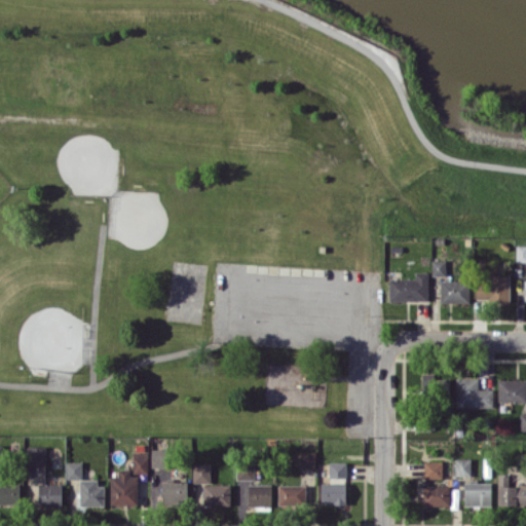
[(525,261),(525,245),(516,245),(516,261),(525,261)]
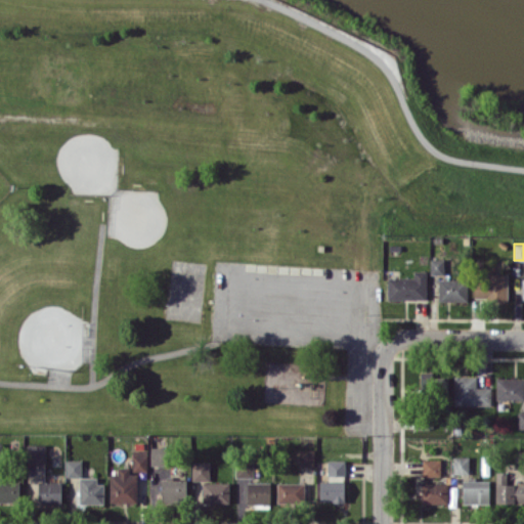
[(443,274),(443,263),(430,263),(431,274),(443,274)]
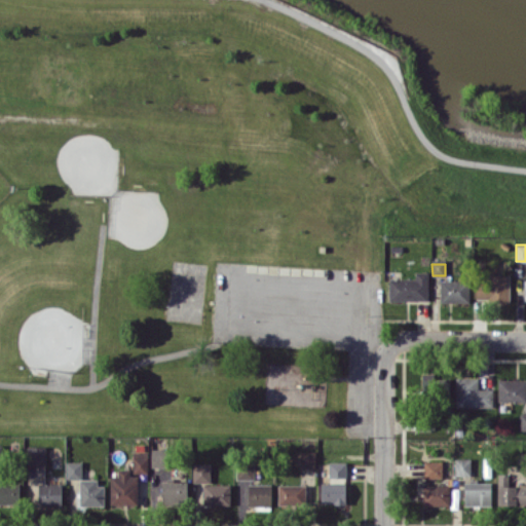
[(388,278),(389,300),(427,299),(427,271),(415,272),(415,278),(388,278)]
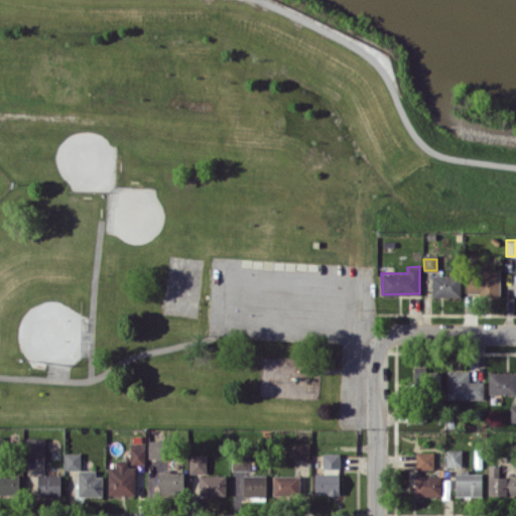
[(500,269),(478,269),(478,279),(467,279),(468,294),(500,294),(500,269)]
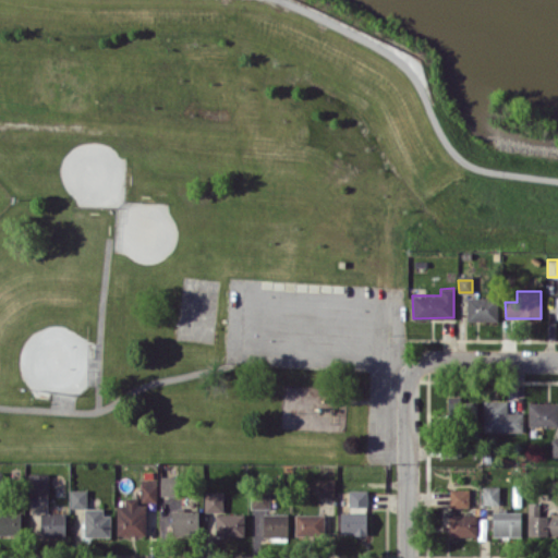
[(468,320),(498,320),(498,298),(466,298),(468,320)]
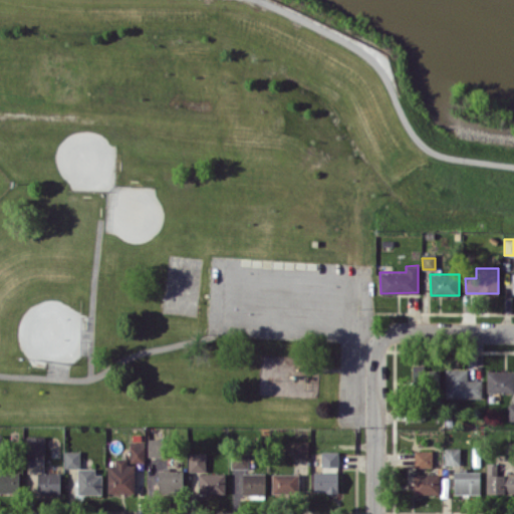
[(440,369),(425,369),(425,364),(414,363),(413,388),(439,389),(440,369)]
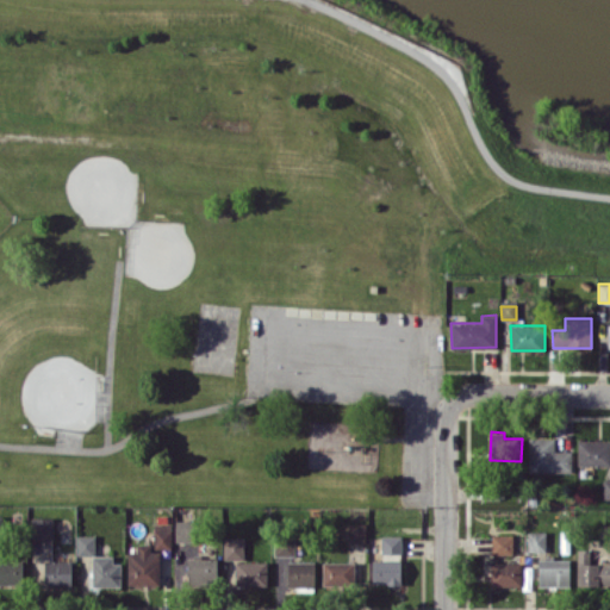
[(529,471),(571,472),(572,450),(554,450),(554,437),(529,437),(529,471)]
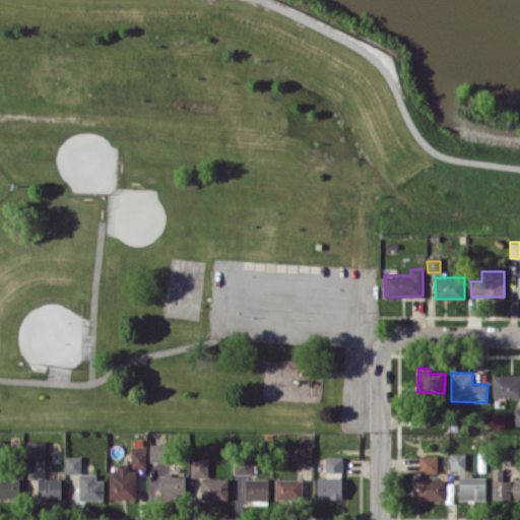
[(519,397),(519,388),(519,375),(493,374),(493,396),(519,397)]
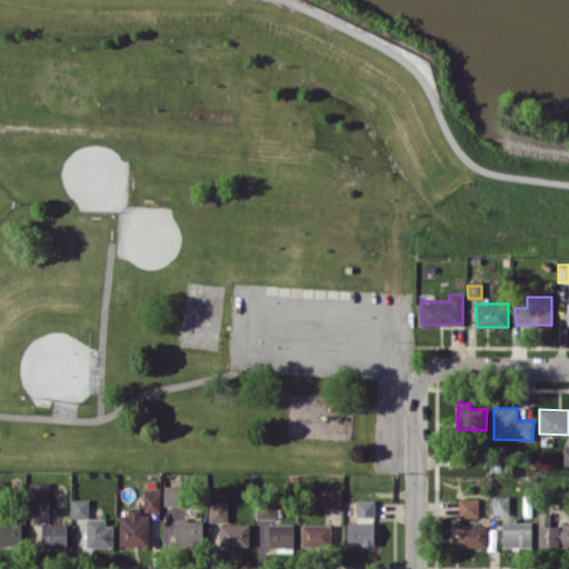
[(49,502),(49,482),(29,482),(29,502),(49,502)]
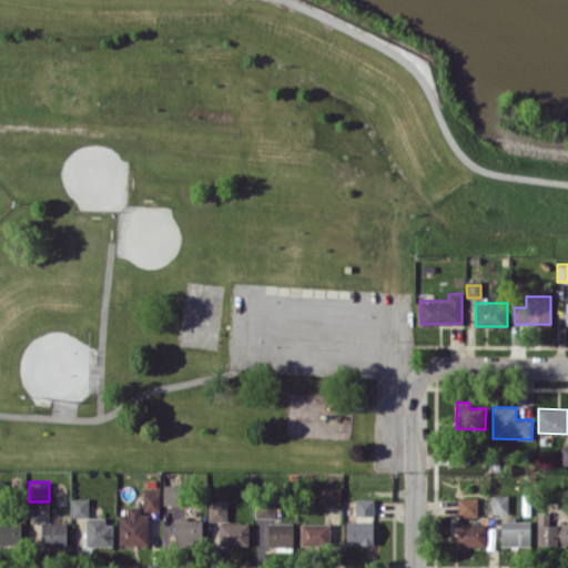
[(164,504),(180,504),(180,485),(164,485),(164,504)]
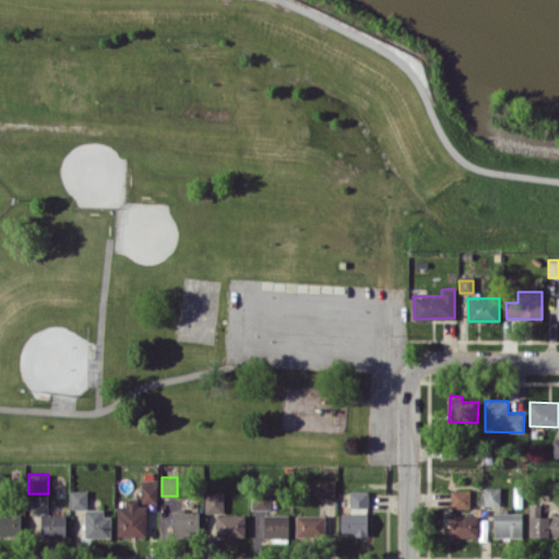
[(335,497),(335,479),(320,479),(320,497),(335,497)]
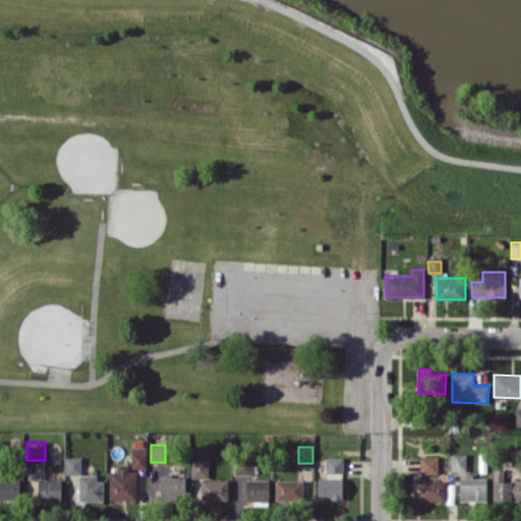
[(132,468),(148,468),(148,448),(132,448),(132,468)]
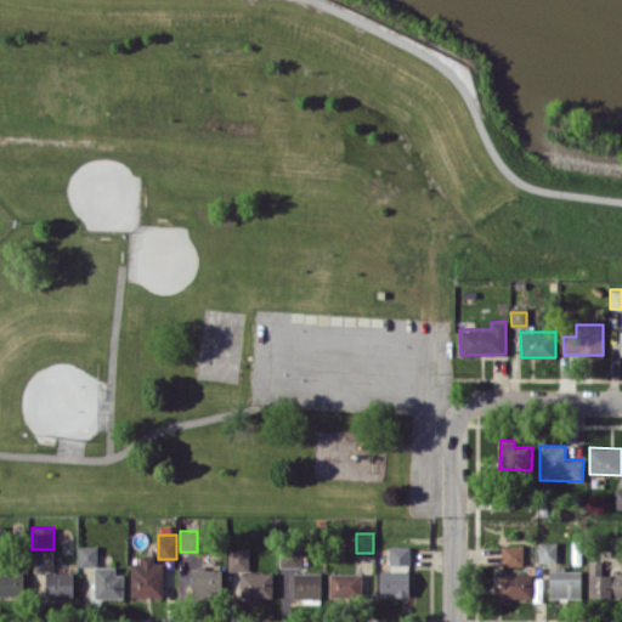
[(557,563),(558,542),(538,542),(538,561),(557,563)]
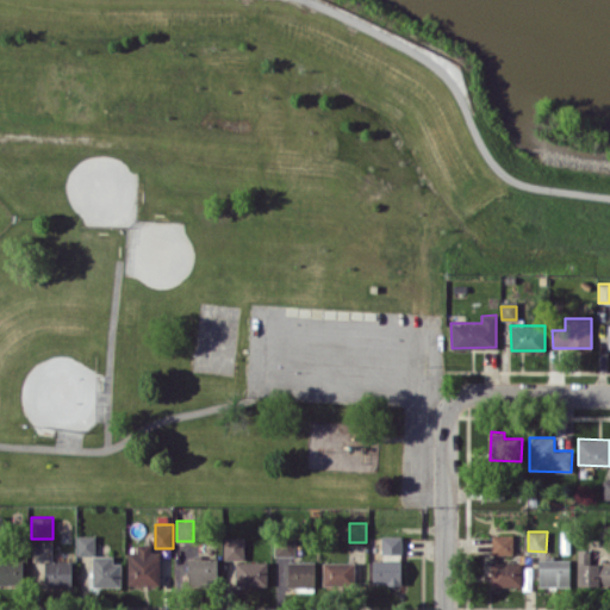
[(78,555),(95,554),(94,534),(76,535),(78,555)]
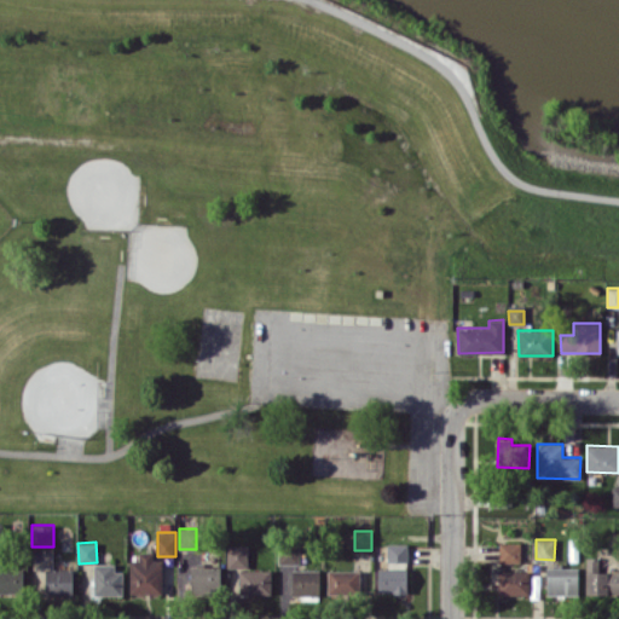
[(499,562),(521,562),(521,542),(499,542),(499,562)]
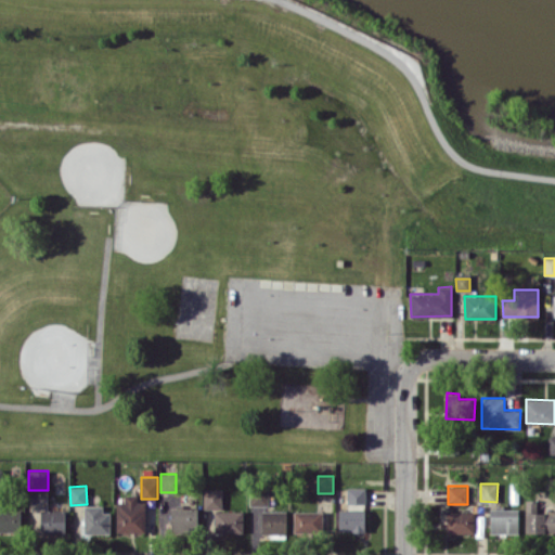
[(222,488),(204,488),(204,508),(222,508),(222,488)]
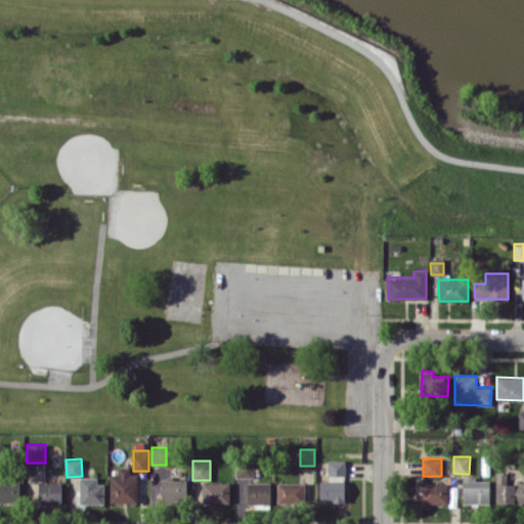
[(235,477),(253,477),(253,461),(235,461),(235,477)]
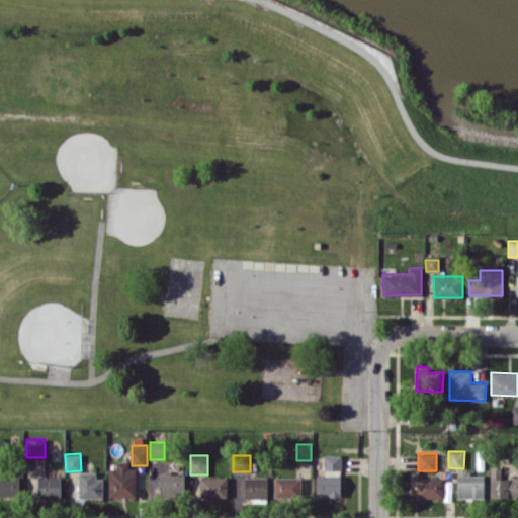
[(341,455),(324,455),(324,470),(341,470),(341,455)]
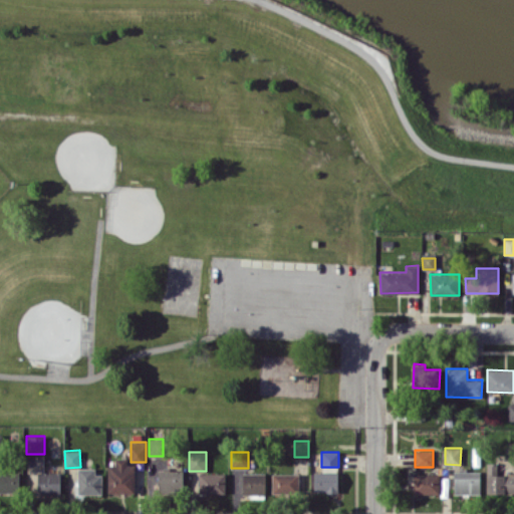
[(107,465),(108,493),(135,492),(135,465),(126,465),(126,458),(115,458),(115,465),(107,465)]
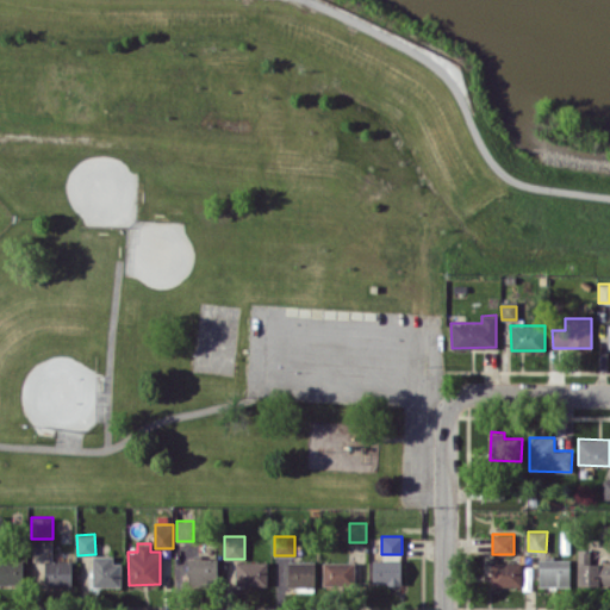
[(577,585),(609,584),(609,561),(590,562),(590,548),(577,549),(577,585)]
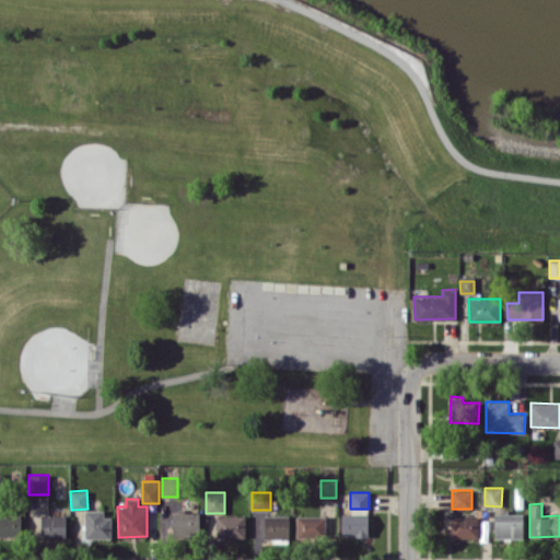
[(84,537),(111,538),(111,517),(103,516),(104,510),(84,510),(84,537)]
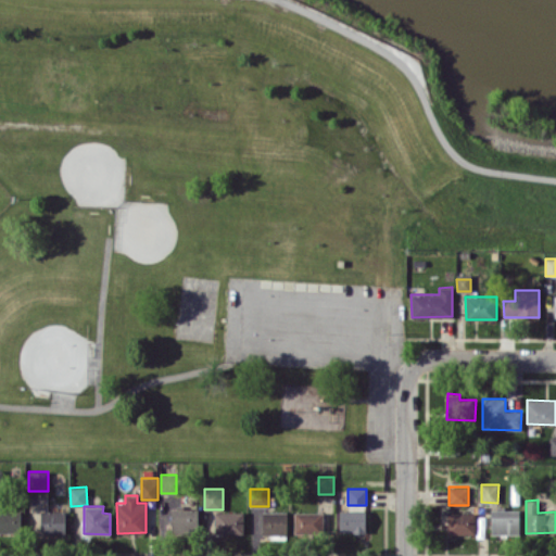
[(198,508),(172,507),(171,532),(197,533),(198,508)]
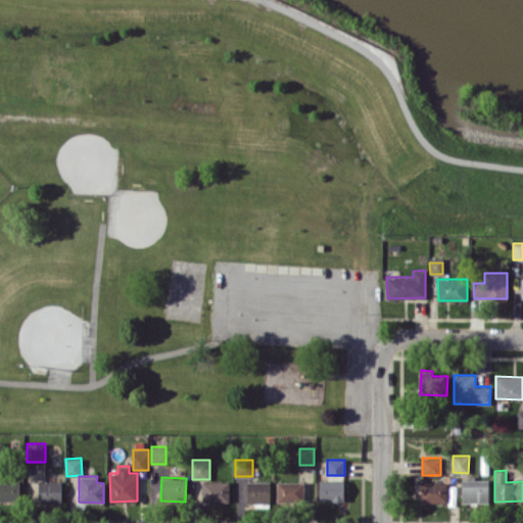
[(319,501),(344,501),(344,480),(320,479),(319,501)]
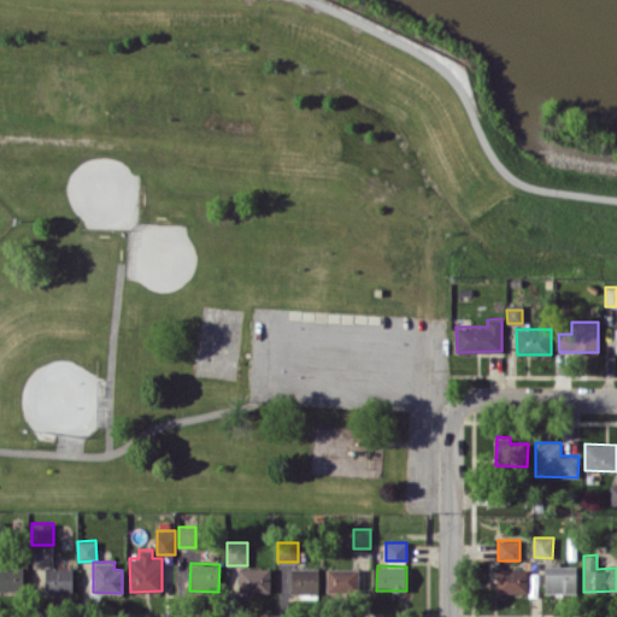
[(577,566),(546,565),(545,592),(576,593),(577,566)]
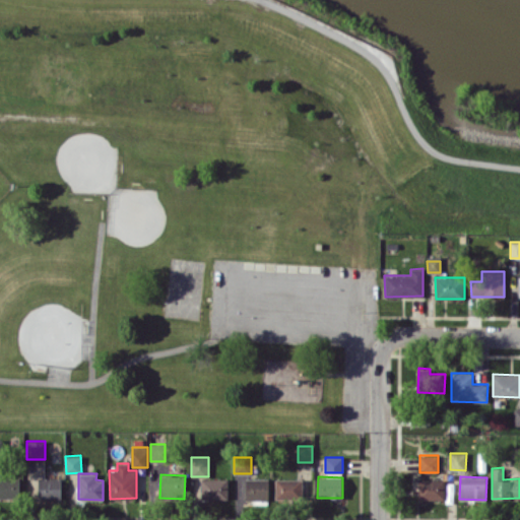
[(61,477),(38,478),(38,499),(61,498),(61,477)]
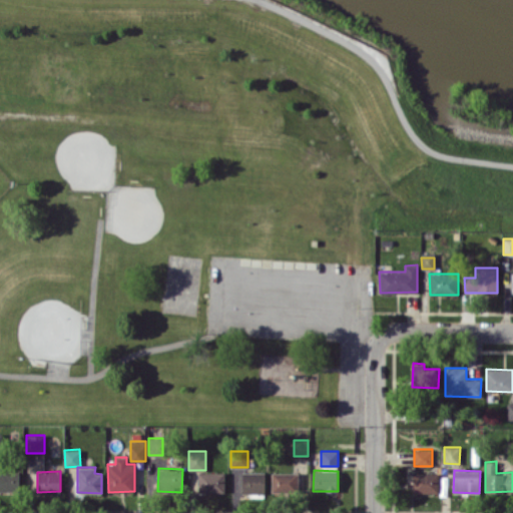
[(0,491),(19,492),(19,472),(0,472),(0,491)]
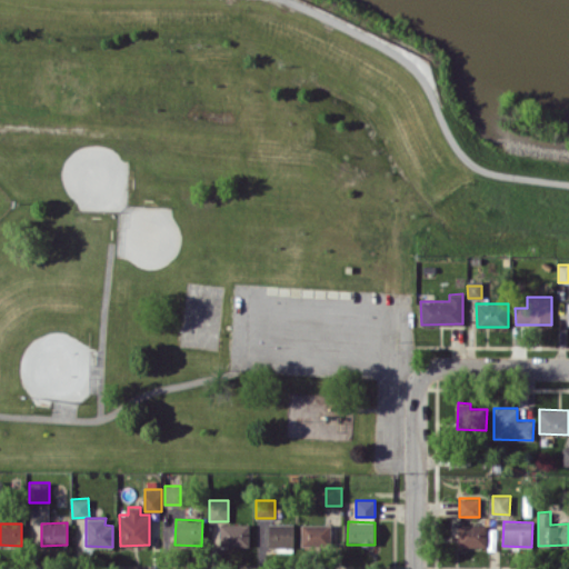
[(249,523),(220,523),(220,547),(249,546),(249,523)]
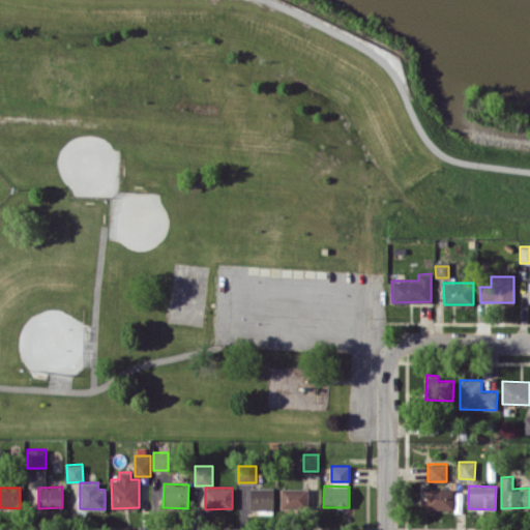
[(274,488),(251,488),(249,509),(273,510),(274,488)]
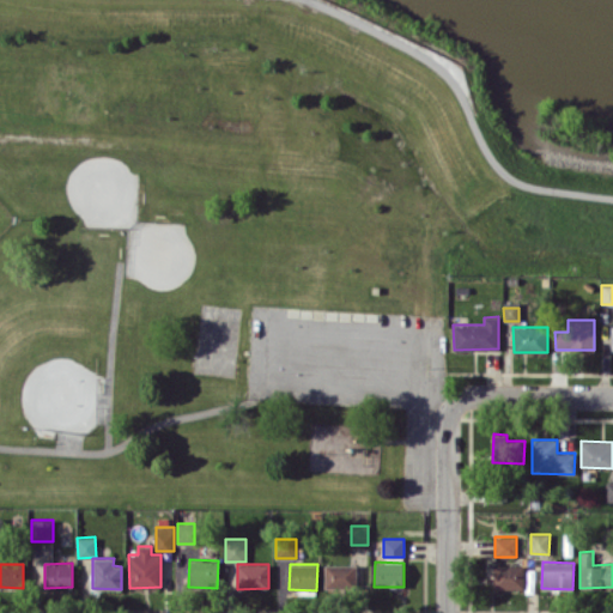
[(356,565),(325,565),(325,588),(356,588),(356,565)]
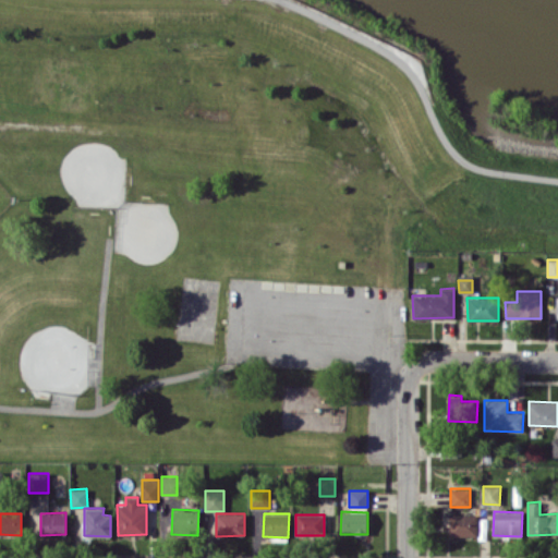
[(449,535),(476,535),(476,514),(443,514),(443,525),(449,525),(449,535)]
